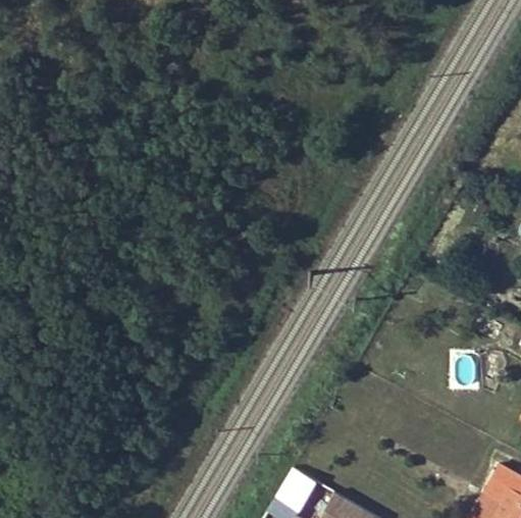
[(492,209),(481,203),(473,218),(485,224),(492,209)]
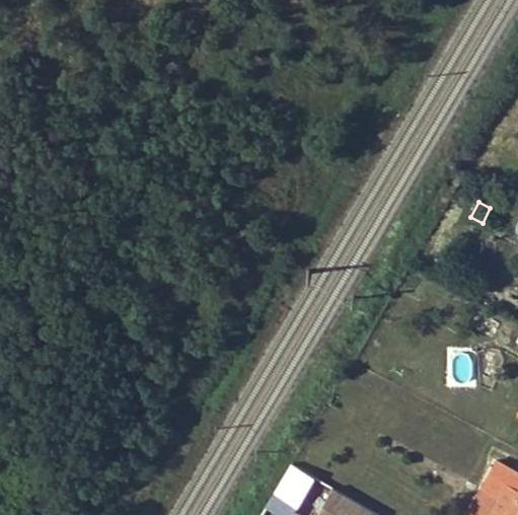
[(517,514),(517,474),(497,463),(470,514),(517,514)]
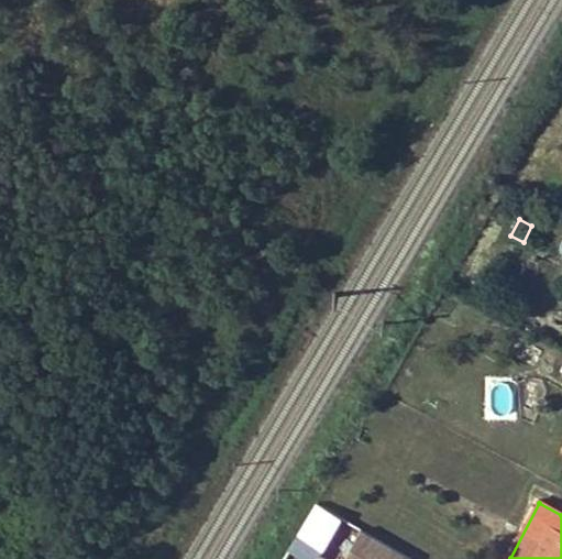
[(313,504),(287,552),(298,558),(318,558),(341,519),(313,504)]
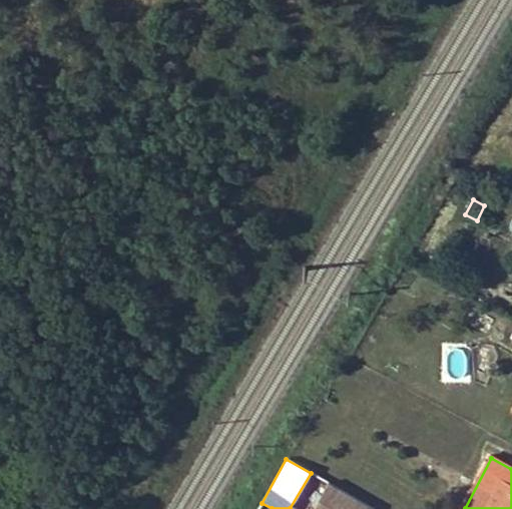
[(374,508),(341,490),(330,508),(374,508)]
